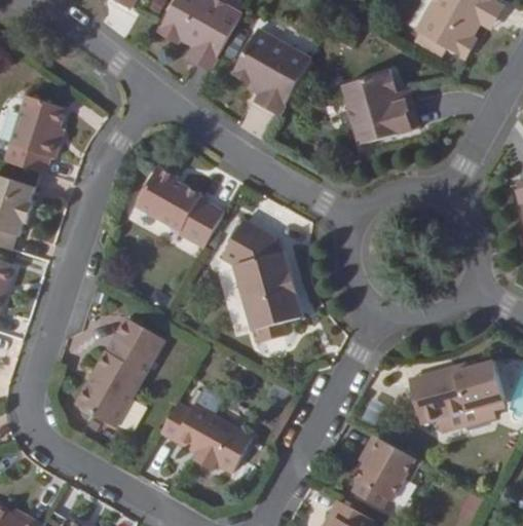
[(114,0),(128,8),(133,0),(114,0)]
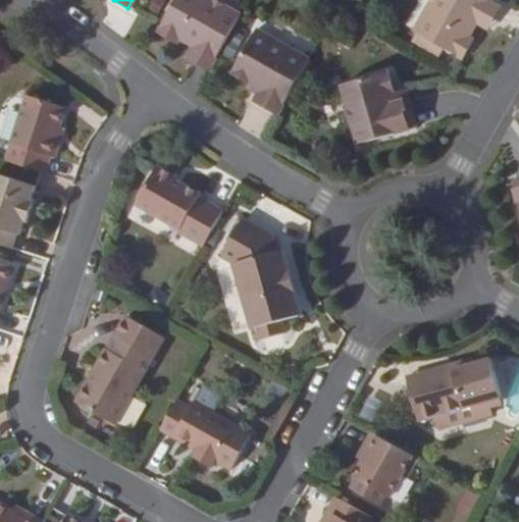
[(176,38),(191,46),(198,50),(192,61),(207,70),(239,14),(212,0),(172,0),(155,32),(174,43),(176,38)]
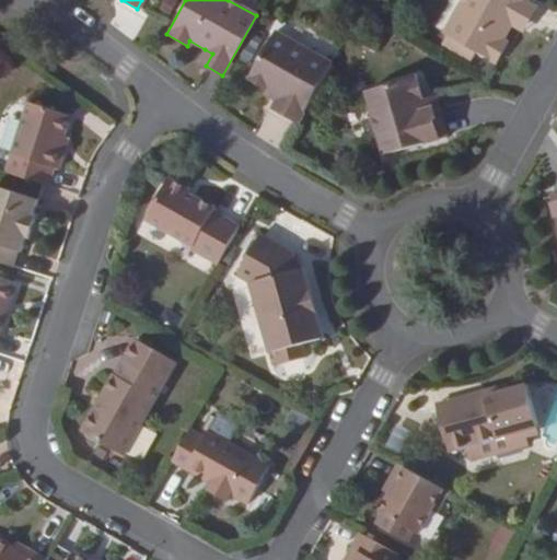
[(501,39),(510,24),(513,16),(525,23),(535,7),(522,0),(460,0),(441,34),(494,62),(506,43),(501,39)]
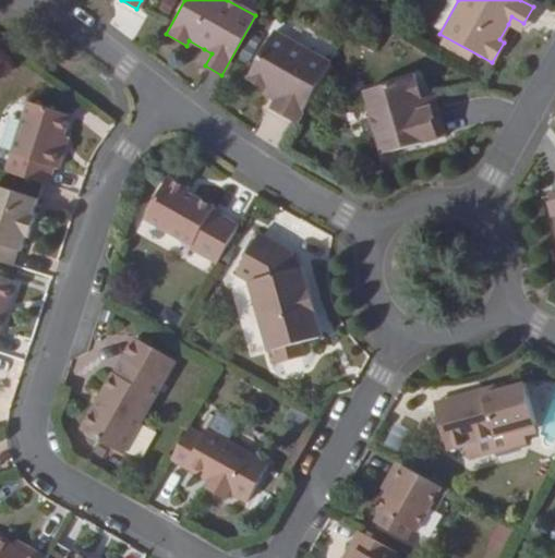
[(520,32),(523,23),(511,16),(508,24),(520,32)]
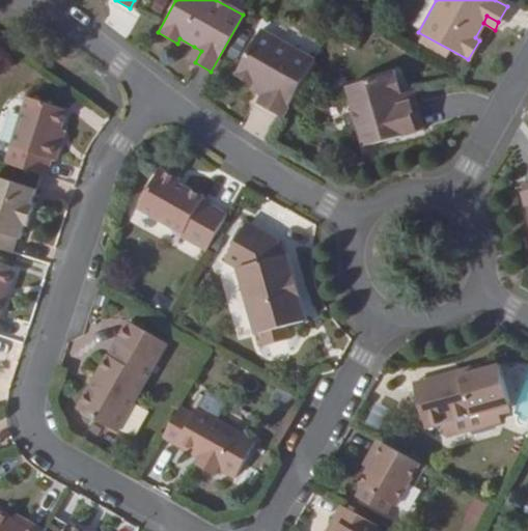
[(251,84),(250,86),(261,92),(259,95),(256,103),(280,116),(312,59),(258,29),(233,75),(251,84)]
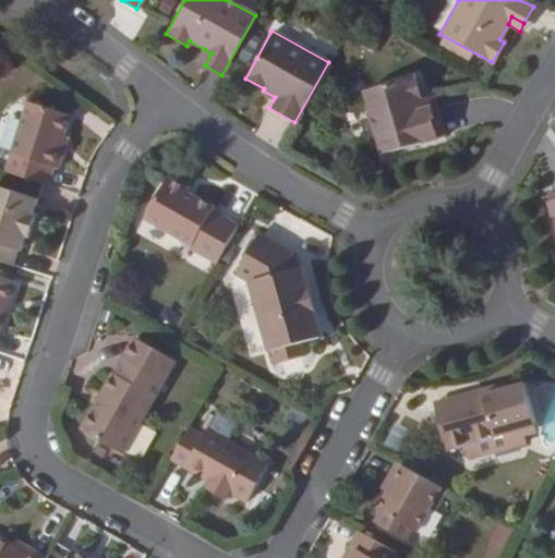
[(197,61),(205,65),(212,53),(204,49),(197,61)]
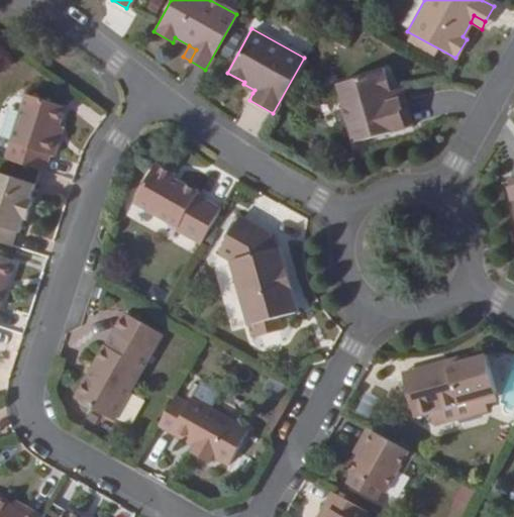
[(410,126),(402,98),(397,99),(395,90),(388,92),(383,72),(336,84),(353,142),(410,126)]
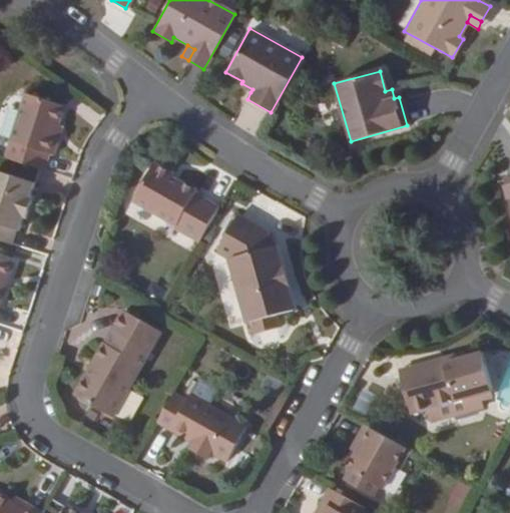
[(240,86),(250,92),(252,89),(241,83),(240,86)]
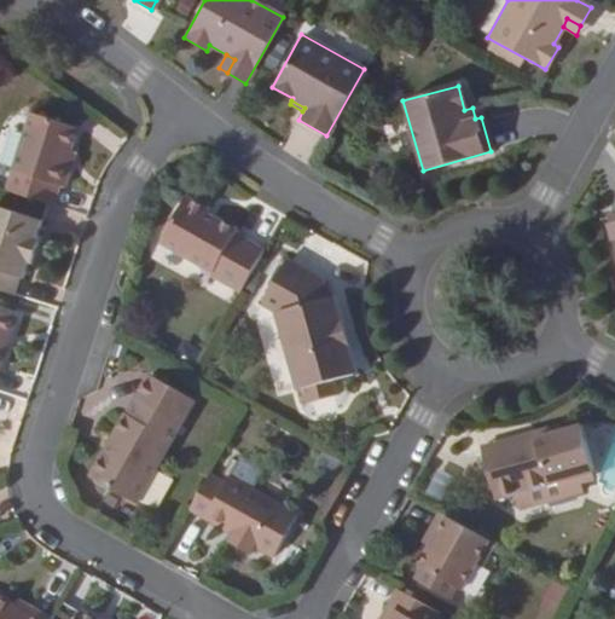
[(75,152),(70,150),(77,127),(29,111),(4,190),(52,206),(58,186),(63,187),(75,152)]
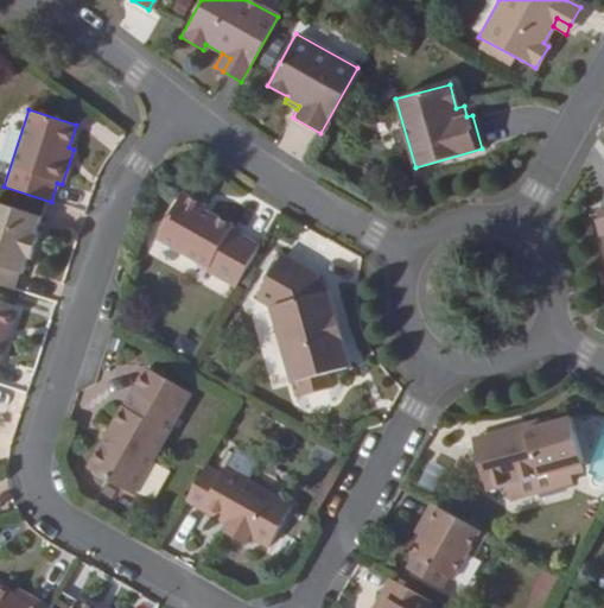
[(204,271),(234,287),(258,245),(229,229),(230,226),(203,210),(204,207),(180,194),(156,238),(207,266),(204,271)]
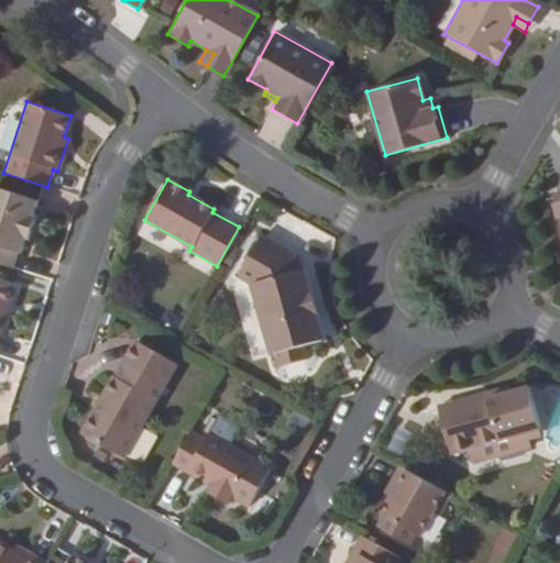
[(24,238),(29,239),(35,218),(32,216),(36,201),(0,189),(0,264),(11,268),(15,253),(19,254),(24,238)]
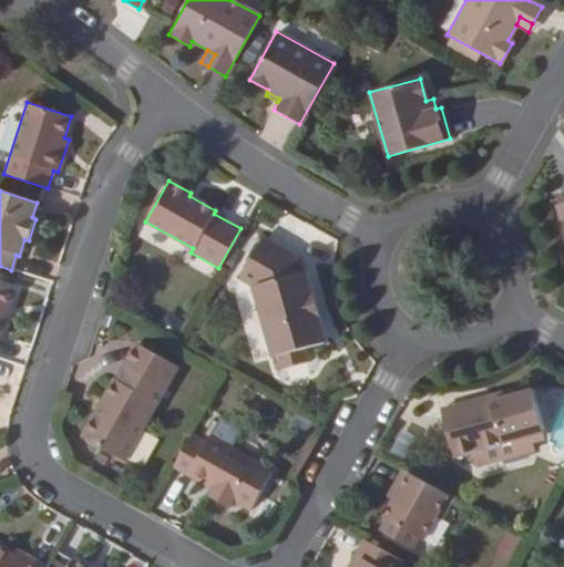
[(274,357),(278,371),(310,361),(306,348),(327,342),(306,270),(300,272),(296,255),(262,236),(237,278),(252,287),(272,358),(274,357)]
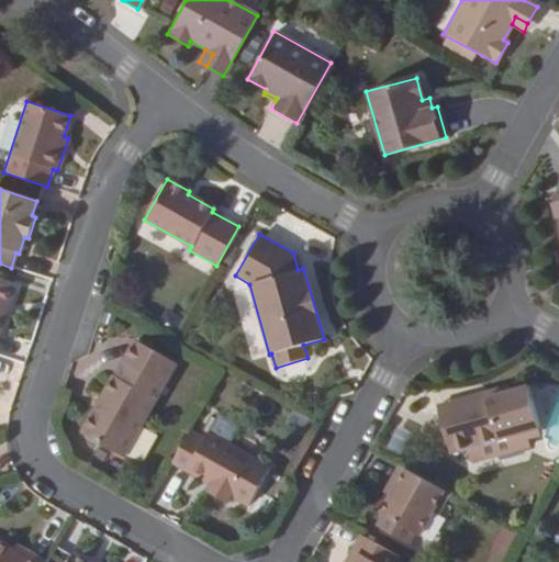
[(7,303),(12,287),(0,282),(0,333),(9,304),(7,303)]
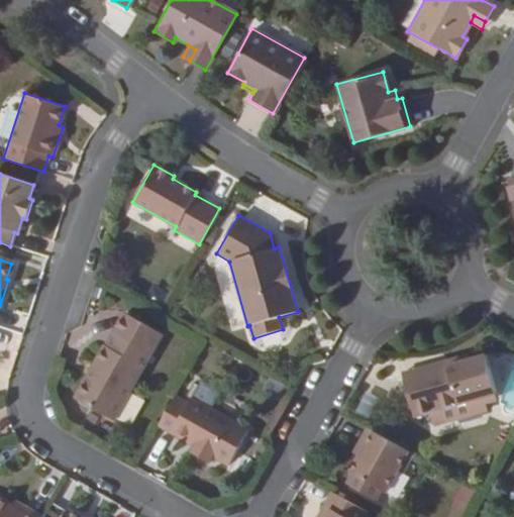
[(151,353),(110,330),(73,397),(113,420),(151,353)]
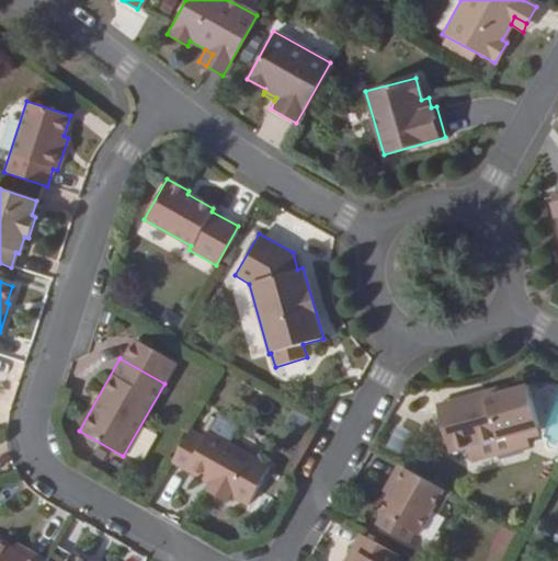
[(504,385),(488,389),(486,395),(435,409),(445,443),(477,435),(517,424),(521,434),(538,428),(526,385),(509,388),(504,385)]
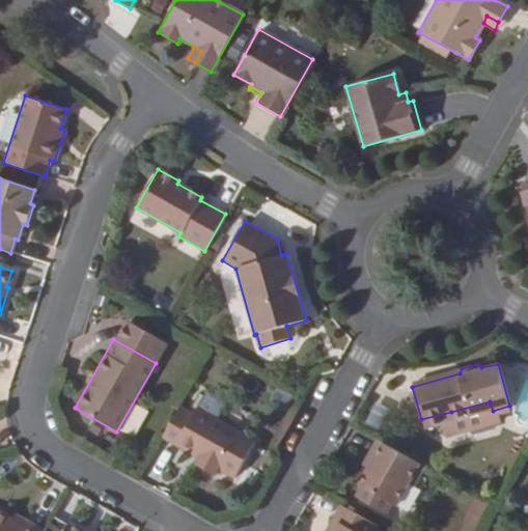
[(411,382),(412,387),(460,373),(462,368),(411,382)]
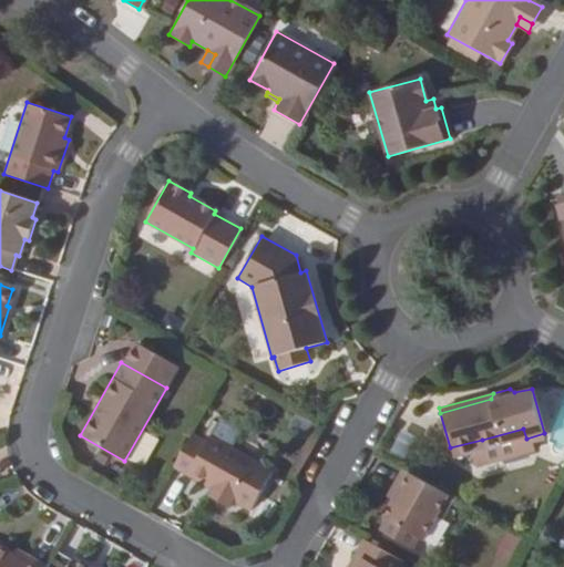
[(322,426),(308,419),(299,433),(315,441),(322,426)]
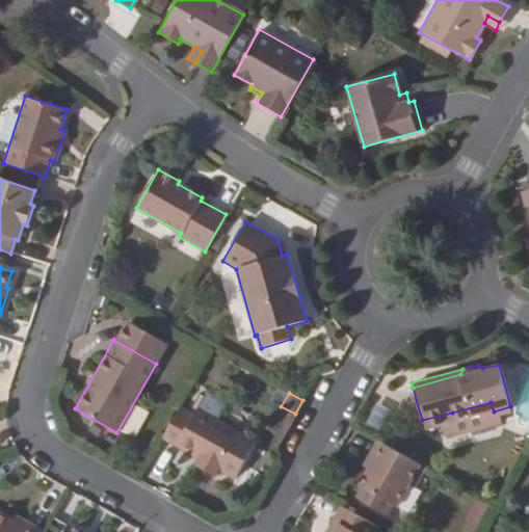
[(452,413),(455,422),(494,411),(491,402),(452,413)]
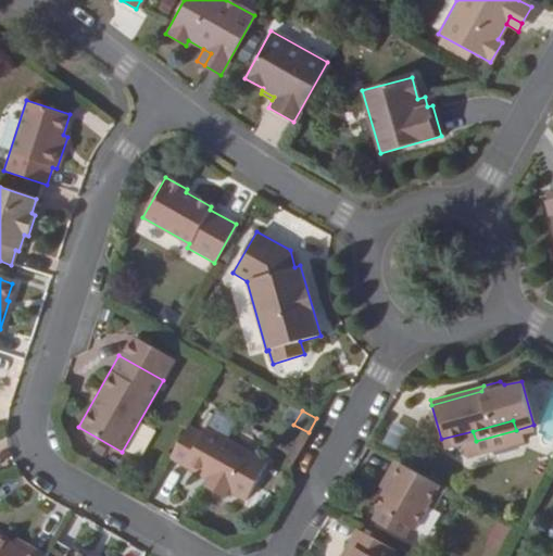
[(205,427),(202,433),(187,425),(168,458),(205,479),(202,485),(223,497),(227,491),(228,491),(244,501),(266,462),(250,452),(205,427)]
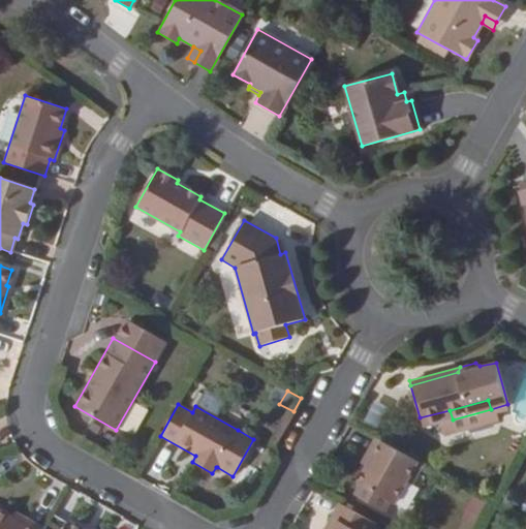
[(388,501),(394,505),(419,463),(373,436),(366,449),(372,454),(365,466),(356,484),(359,486),(354,495),(382,510),(388,501)]
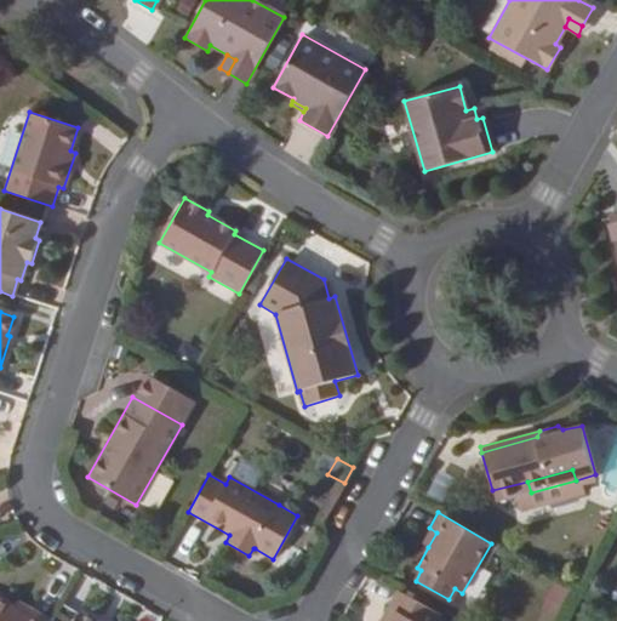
[(436,533),(429,528),(421,543),(428,547),(436,533)]
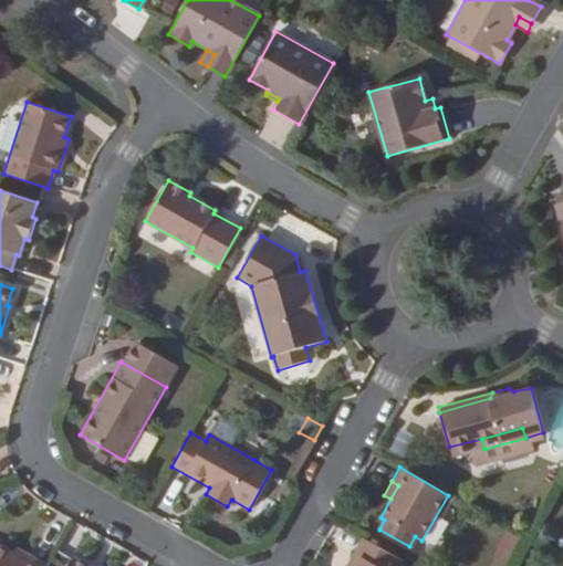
[(490,556),(503,561),(513,535),(501,530),(490,556)]
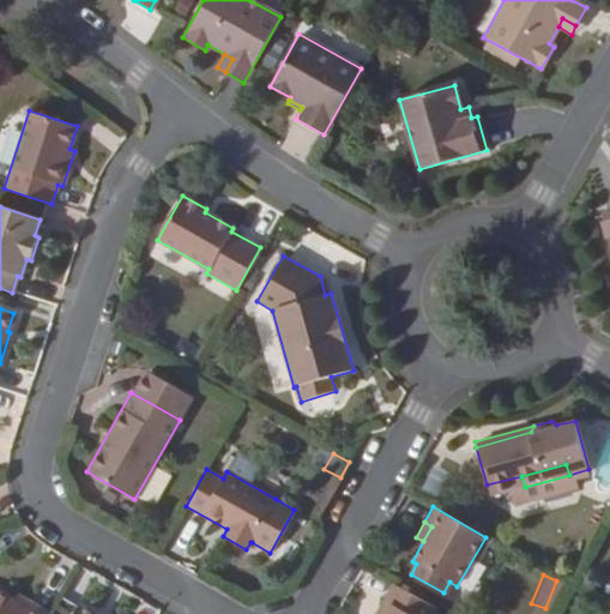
[(432,613),(435,609),(392,584),(373,613),(432,613)]
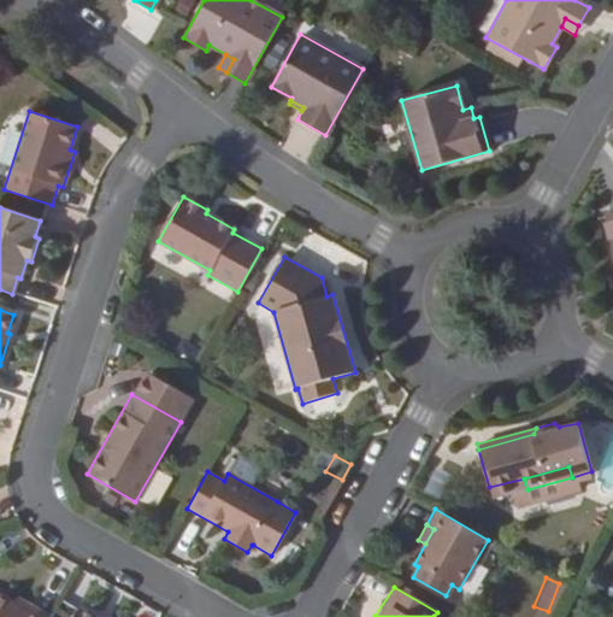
[(29,611),(12,601),(0,595),(0,616),(46,616),(48,615),(31,605),(29,611)]
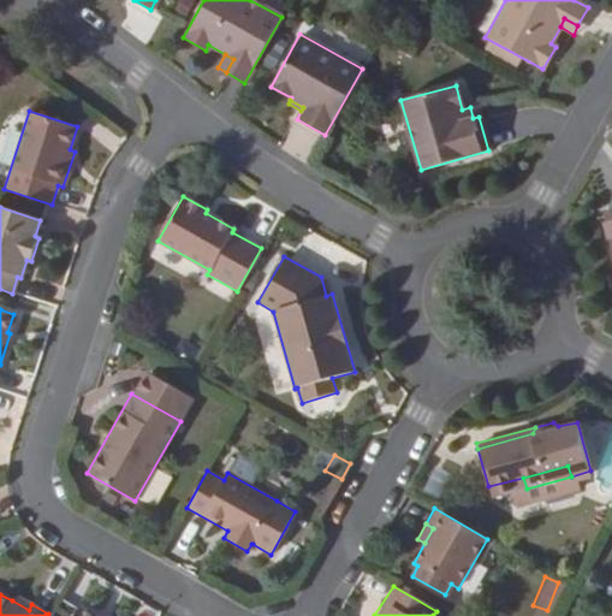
[(16,594),(12,600),(29,610),(31,604),(16,594)]
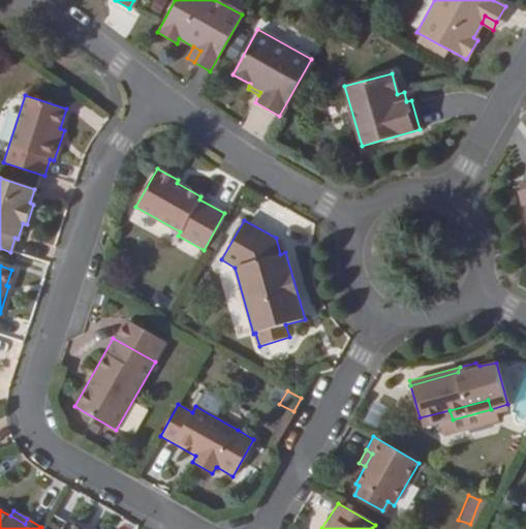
[(61,528),(83,528),(67,520),(61,528)]
